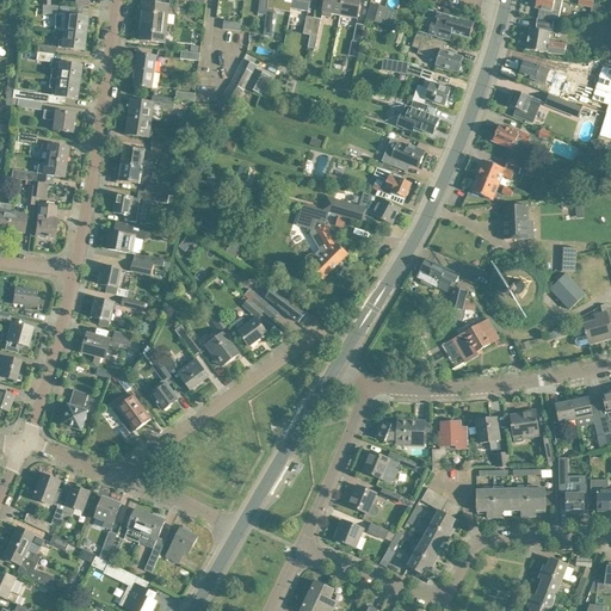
[(267,0),(267,1),(267,10),(275,10),(290,13),(291,11),(292,0),(267,0)]
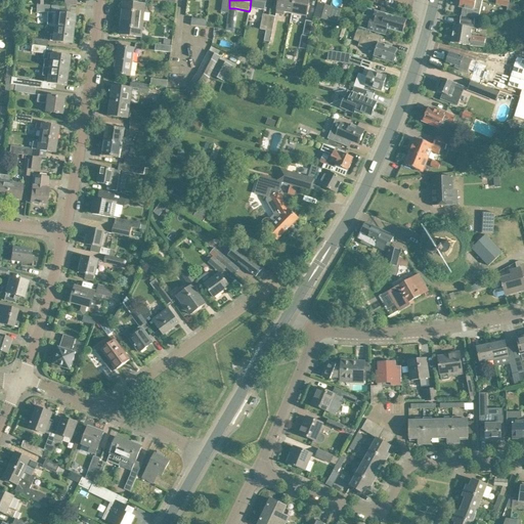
[(251,0),(250,9),(264,12),(266,0),(251,0)]
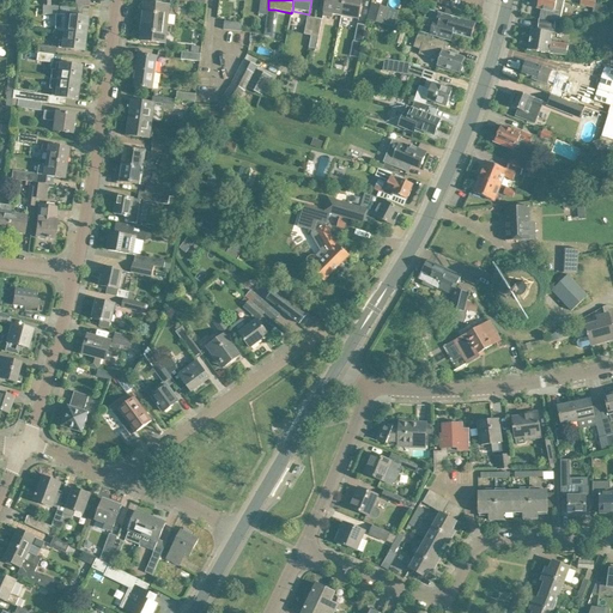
[(341,17),(344,0),(326,0),(323,16),(332,17),(332,14),(341,17)]
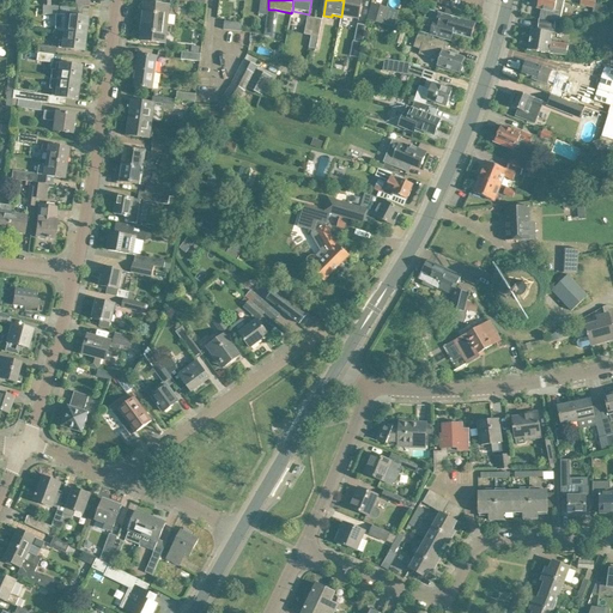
[(359,19),(362,0),(344,0),(341,17),(359,19)]
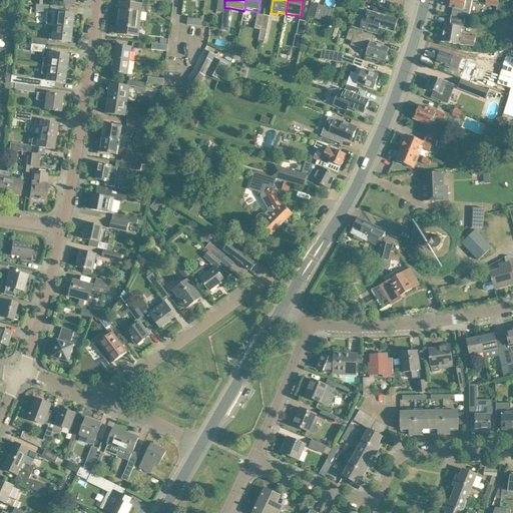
[(471,3),(471,0),(451,0),(450,7),(452,8),(451,16),(465,17),(469,16),(471,3)]
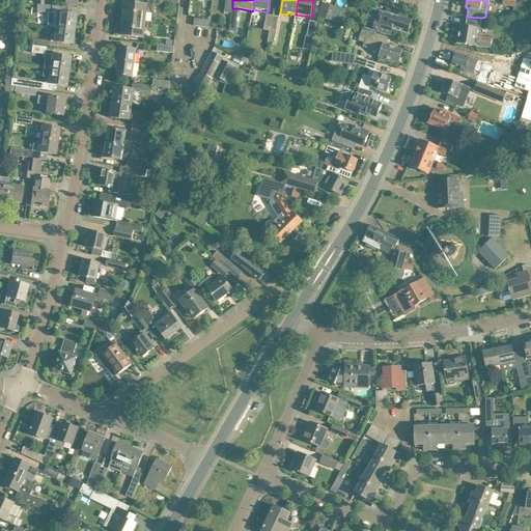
[(147,5),(126,3),(123,20),(145,22),(147,5)]
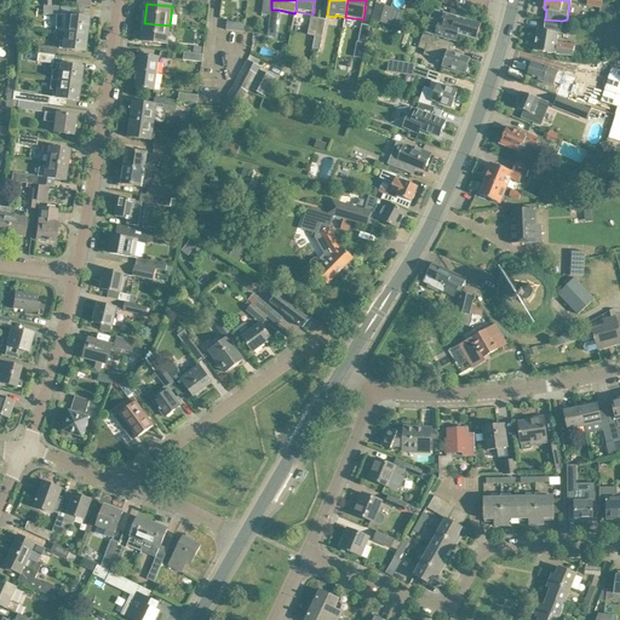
[(377,4),(372,21),(389,26),(394,9),(377,4)]
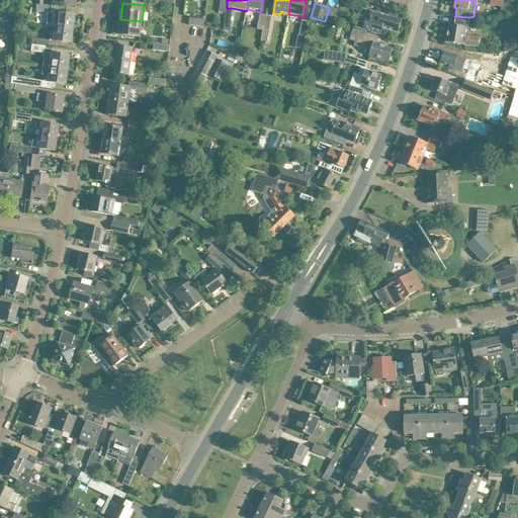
[(72,29),(74,15),(56,13),(56,12),(54,12),(54,5),(42,5),(35,5),(35,12),(47,12),(46,25),(54,26),(54,27),(72,29)]
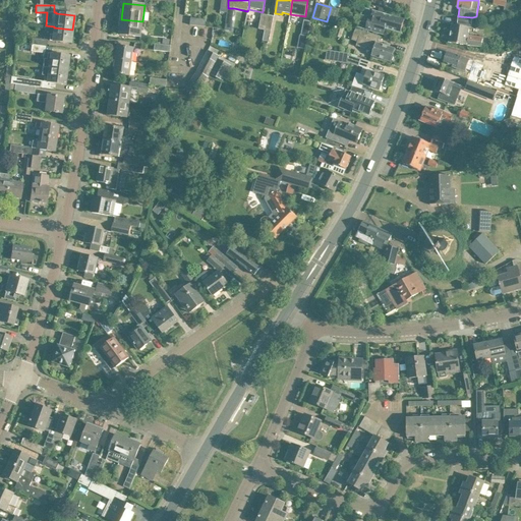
[(207,17),(207,8),(192,7),(192,16),(207,17)]
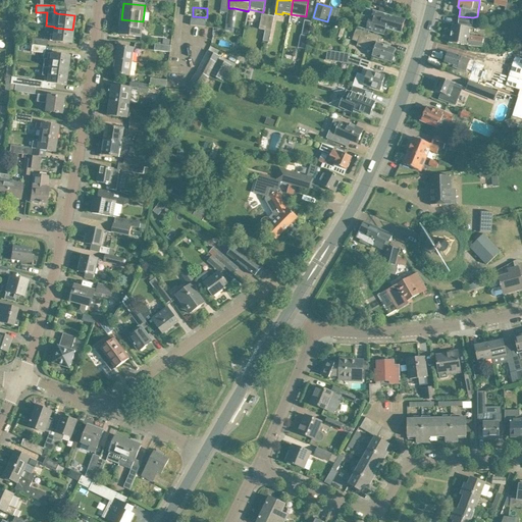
[(228,8),(227,12),(225,25),(231,27),(235,8),(228,8)]
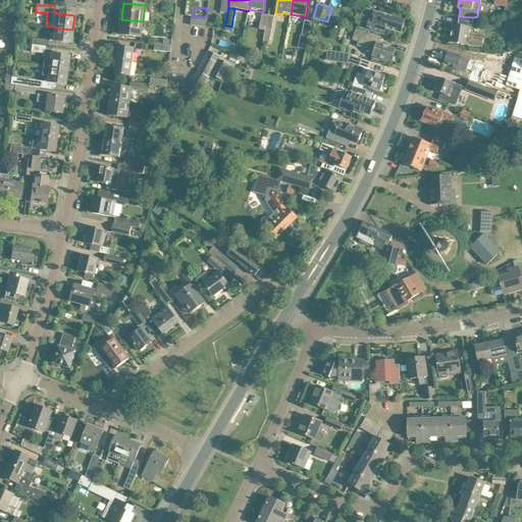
[(369,17),(366,30),(384,35),(385,29),(401,33),(405,20),(374,11),(372,18),(369,17)]
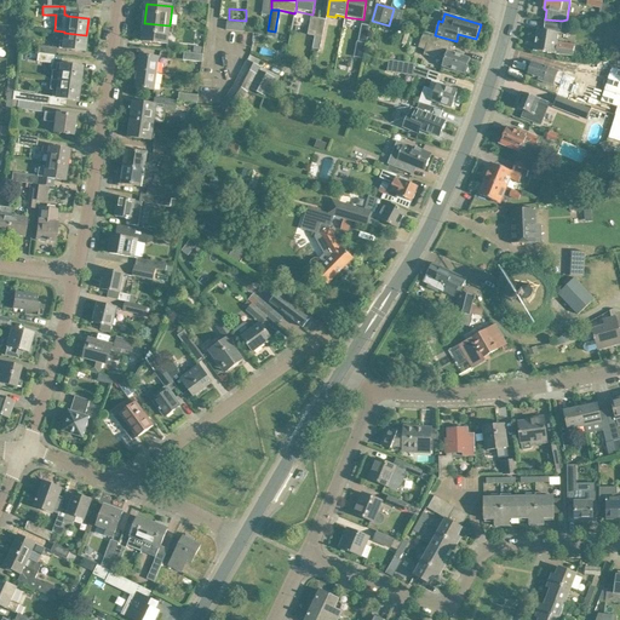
[(315,36),(319,18),(311,17),(308,35),(315,36)]
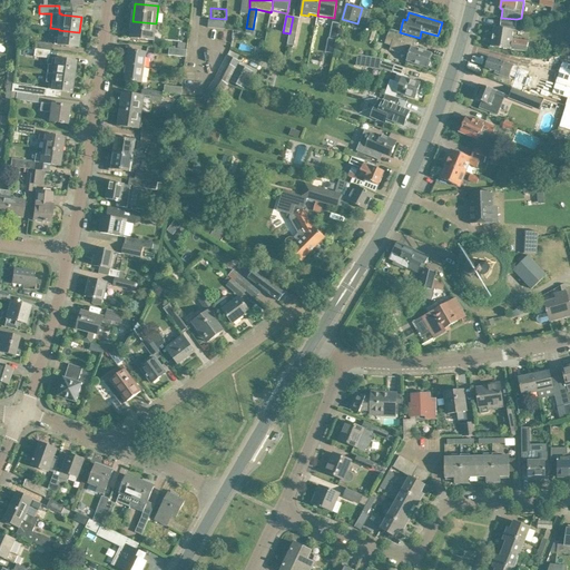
[(293,17),(290,33),(287,45),(294,46),(300,18),(293,17)]
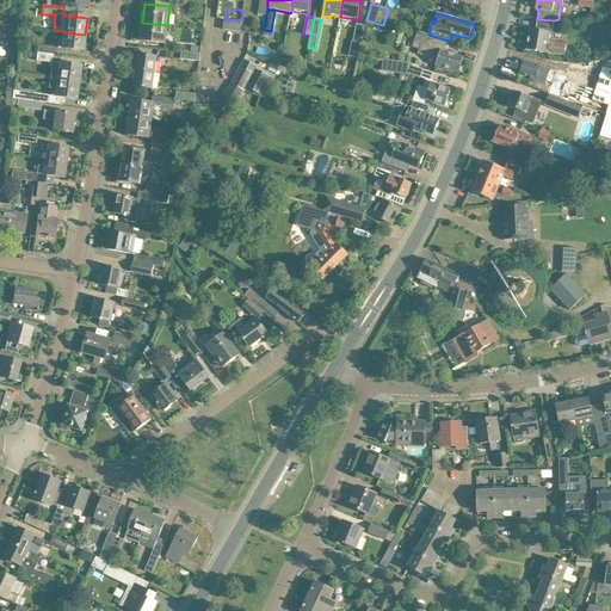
[(553,30),(554,20),(537,19),(536,31),(530,30),(526,50),(563,56),(566,44),(549,42),(550,32),(551,32),(553,30)]
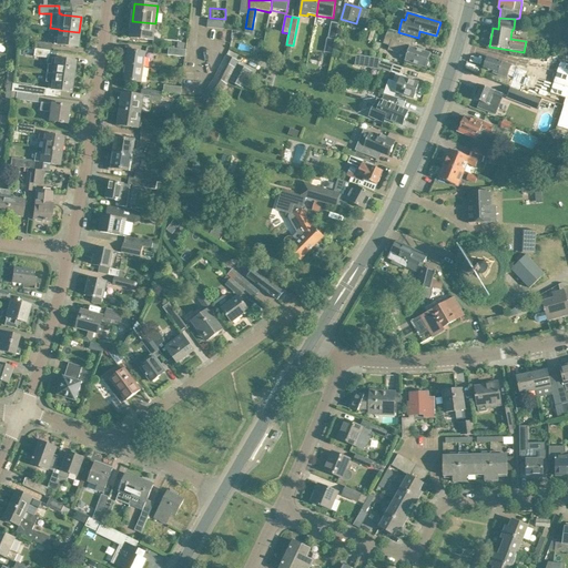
[(224,22),(208,20),(206,28),(223,30),(224,22)]
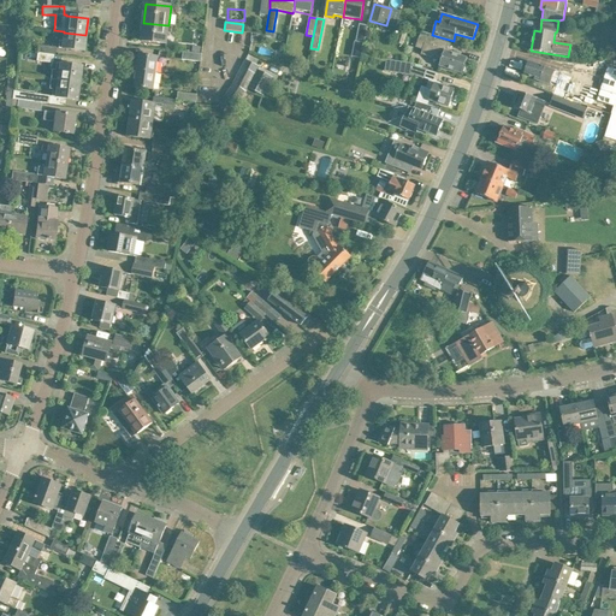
[(166,45),(169,25),(143,23),(141,41),(166,45)]
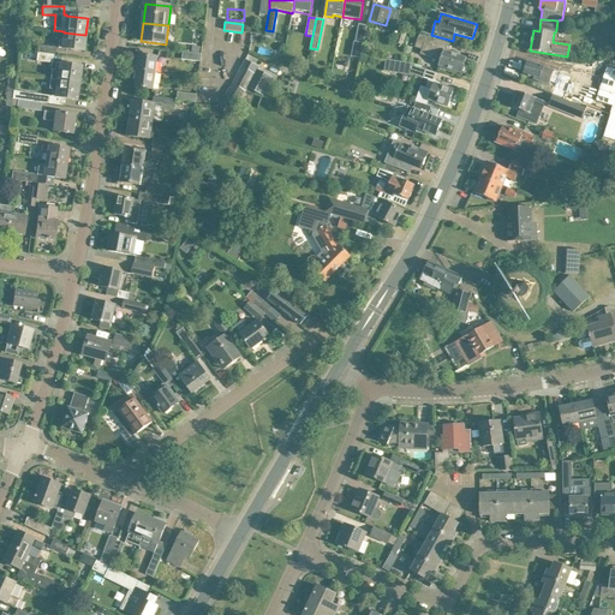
[(359,24),(356,42),(363,43),(366,27),(359,24)]
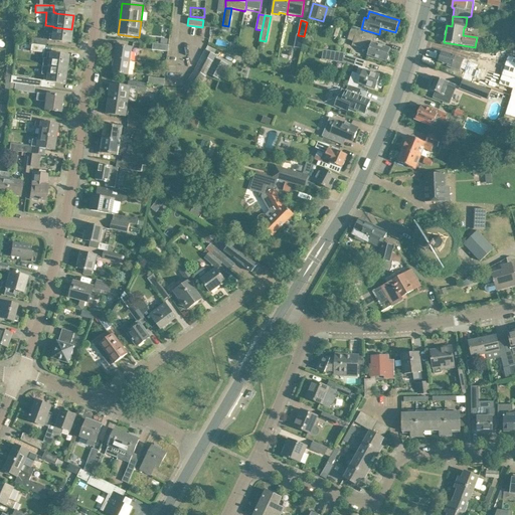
[(340,27),(334,25),(330,36),(336,38),(340,27)]
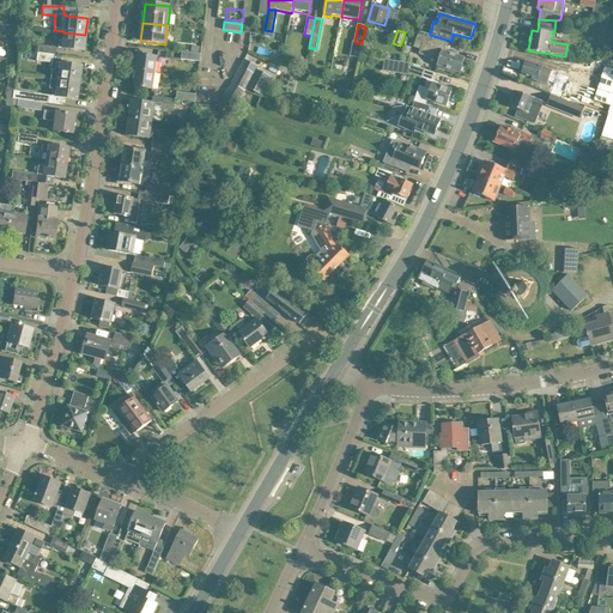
[(84,52),(85,35),(64,32),(62,41),(59,40),(58,48),(84,52)]
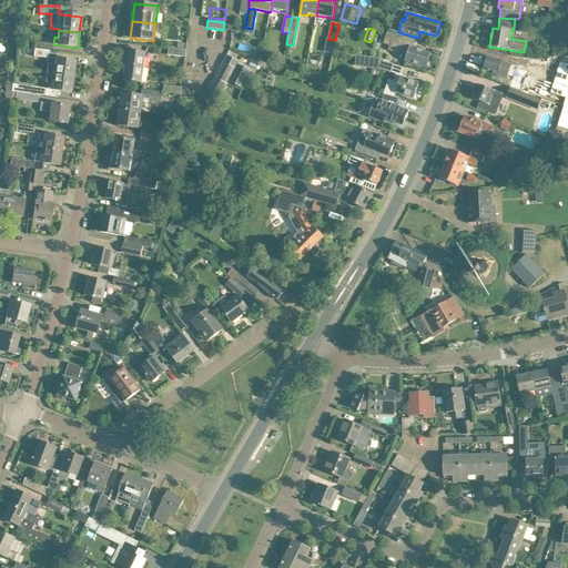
[(430,54),(412,48),(414,40),(401,36),(387,32),(383,43),(389,47),(388,50),(407,57),(405,61),(426,68),(430,54)]
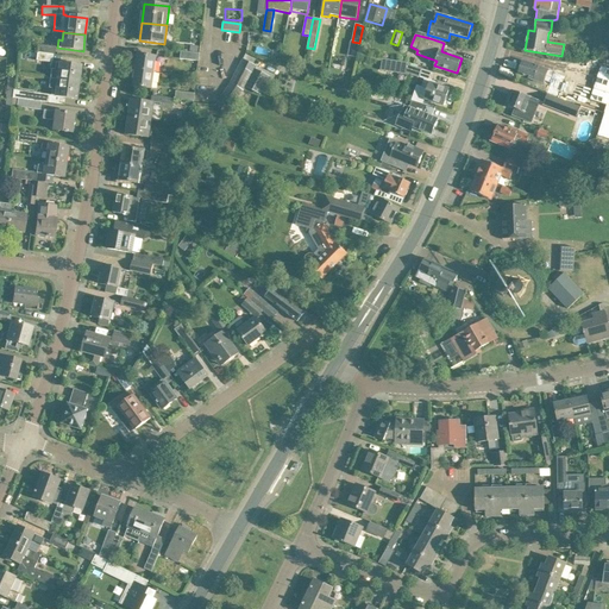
[(38,44),(37,52),(55,55),(55,46),(38,44)]
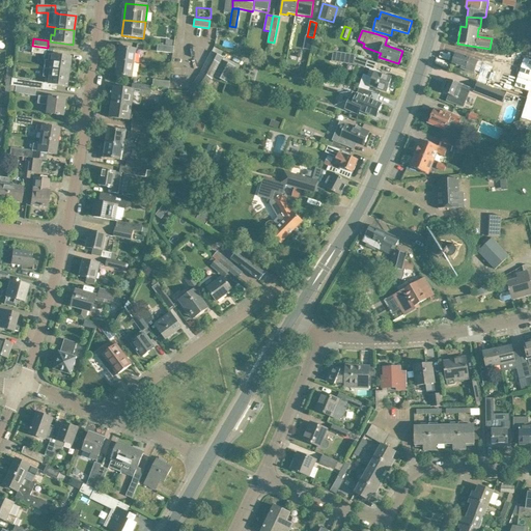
[(173,54),(174,47),(158,45),(157,52),(173,54)]
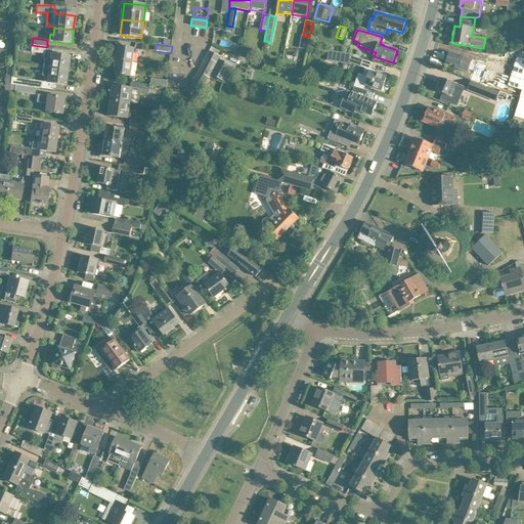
[(32,45),(31,51),(43,53),(44,53),(51,54),(52,48),(47,47),(32,45)]
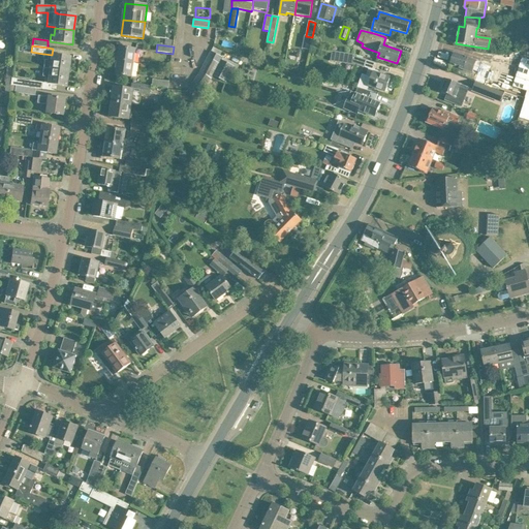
[(135,50),(120,48),(118,61),(133,63),(135,50)]
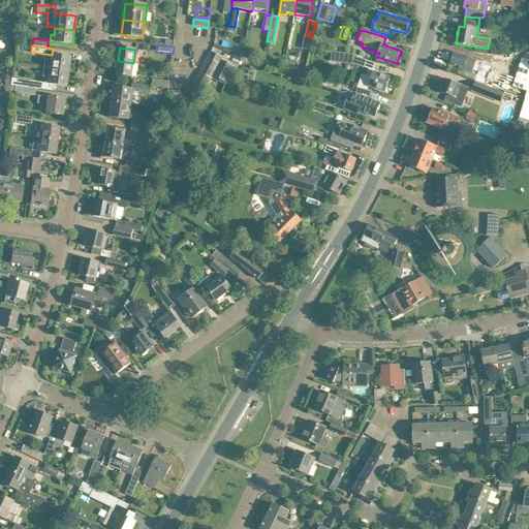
[(219,64),(221,59),(222,58),(211,52),(208,58),(219,64)]
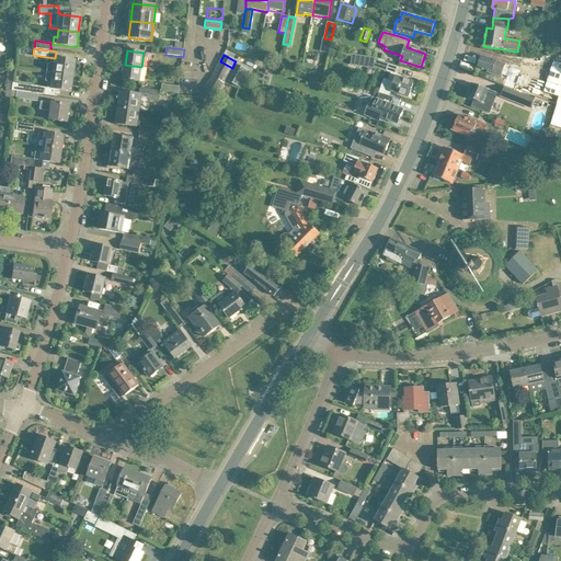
[(409,98),(413,83),(400,79),(401,76),(398,75),(400,68),(389,64),(388,65),(378,61),(379,59),(352,55),(351,65),(388,71),(387,72),(391,73),(388,80),(384,79),(379,93),(389,96),(389,95),(391,91),(409,98)]
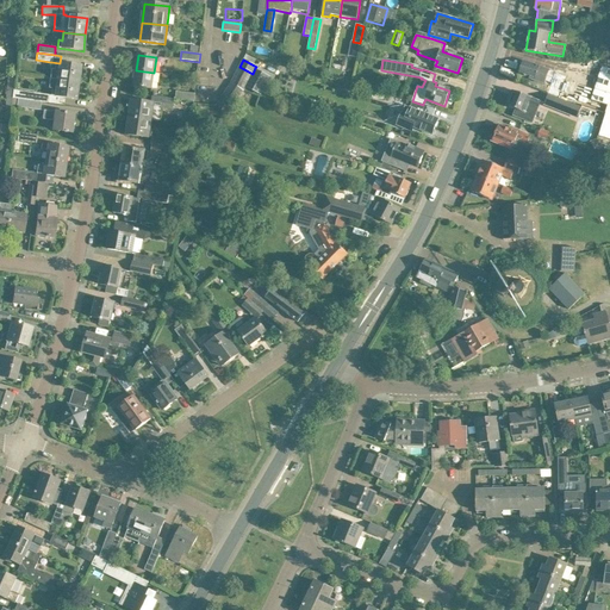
[(50,70),(49,79),(79,83),(81,67),(60,63),(51,62),(50,70)]
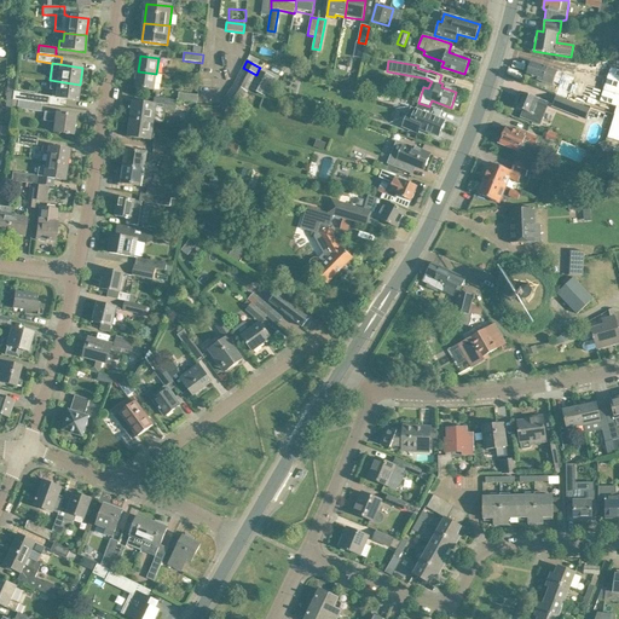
[(532,63),(526,76),(553,86),(555,80),(560,82),(556,94),(557,96),(566,98),(574,77),(563,74),(557,71),(548,68),(532,63)]
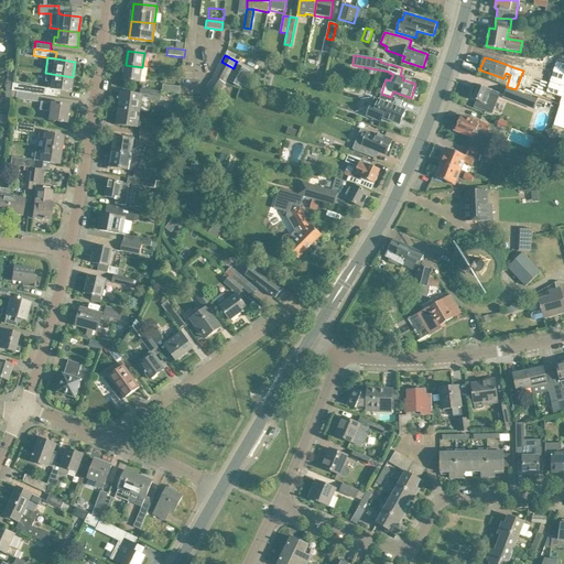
[(229,75),(234,68),(221,62),(218,69),(229,75)]
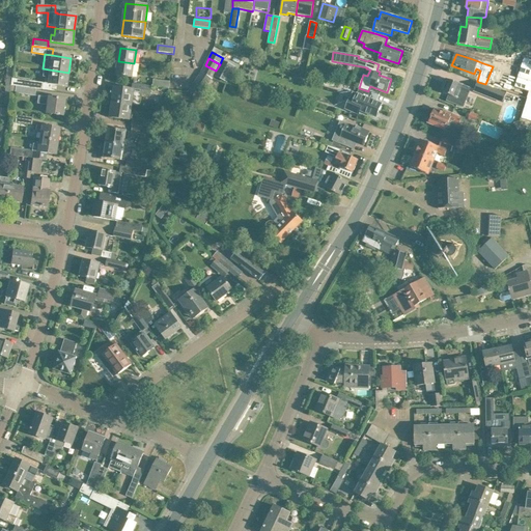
[(530,60),(524,58),(521,68),(530,71),(530,60)]
